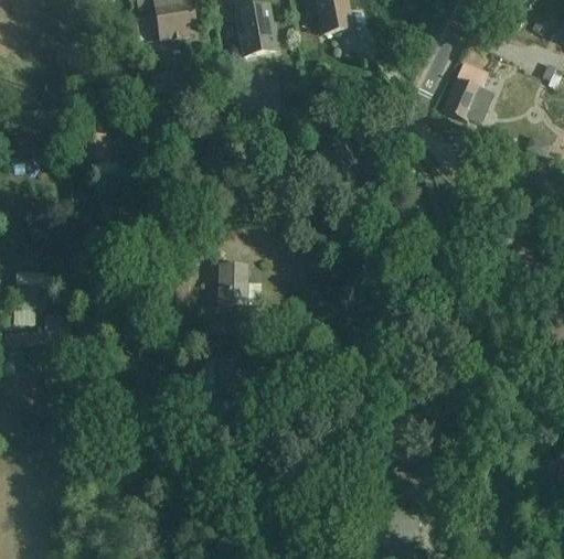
[(159,41),(199,34),(192,0),(137,0),(140,12),(155,10),(159,41)]
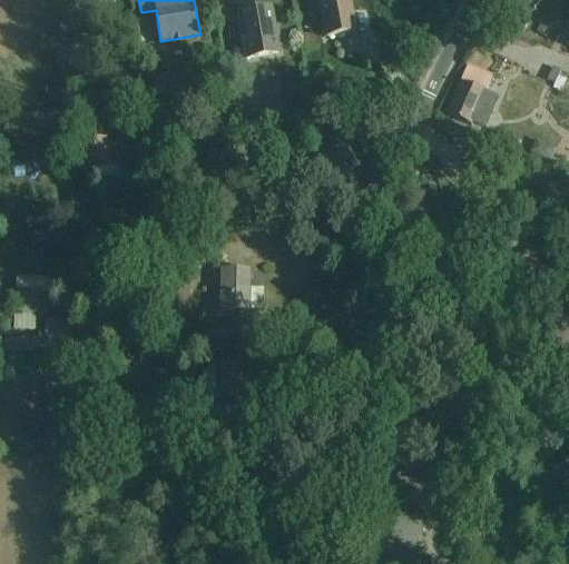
[(320,0),(327,36),(355,30),(350,0),(320,0)]
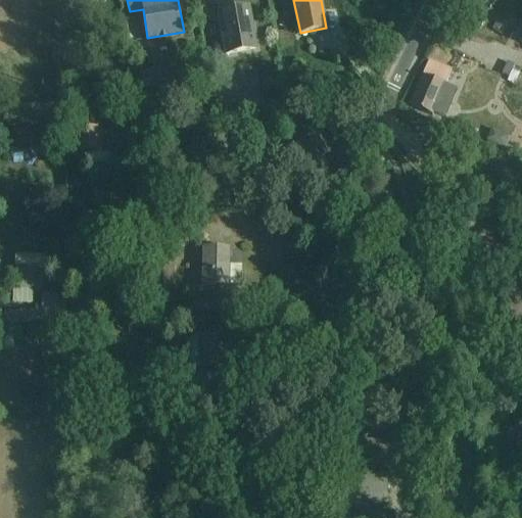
[(226,53),(258,47),(250,2),(218,8),(226,53)]
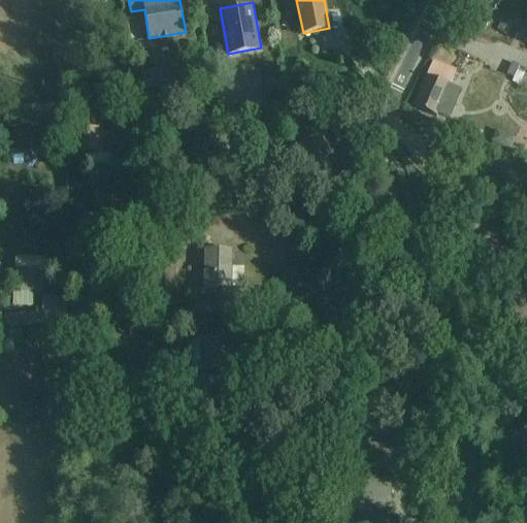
[(434,56),(415,102),(437,112),(438,109),(450,115),(462,87),(451,82),(457,66),(434,56)]
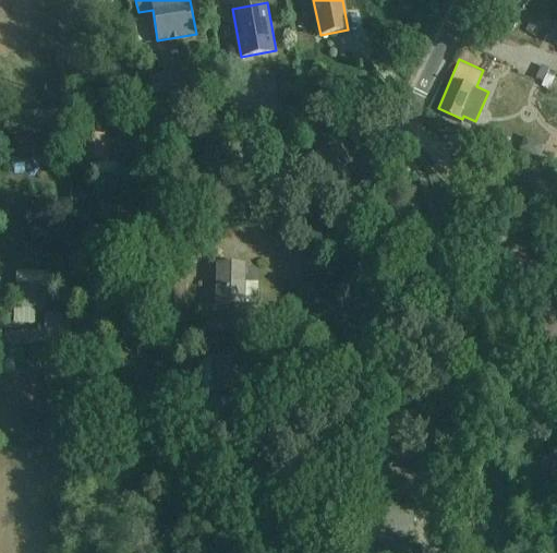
[(96,170),(124,170),(124,158),(140,158),(141,134),(84,132),(83,157),(96,158),(96,170)]
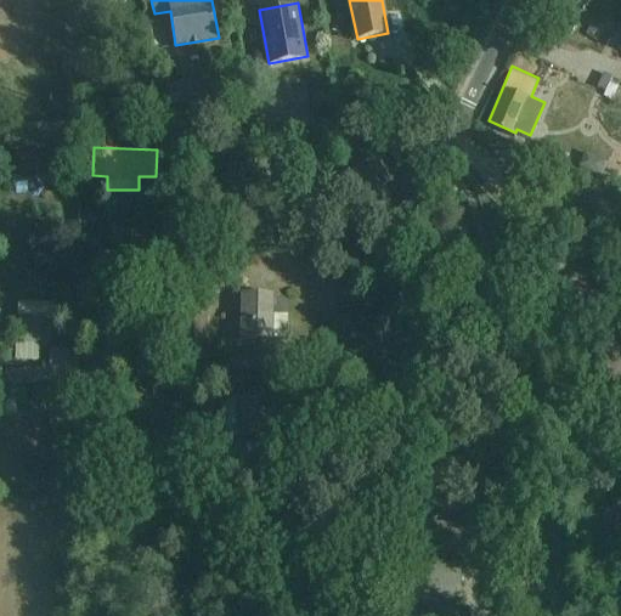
[(583,153),(580,163),(599,171),(604,163),(602,156),(586,150),(583,153)]
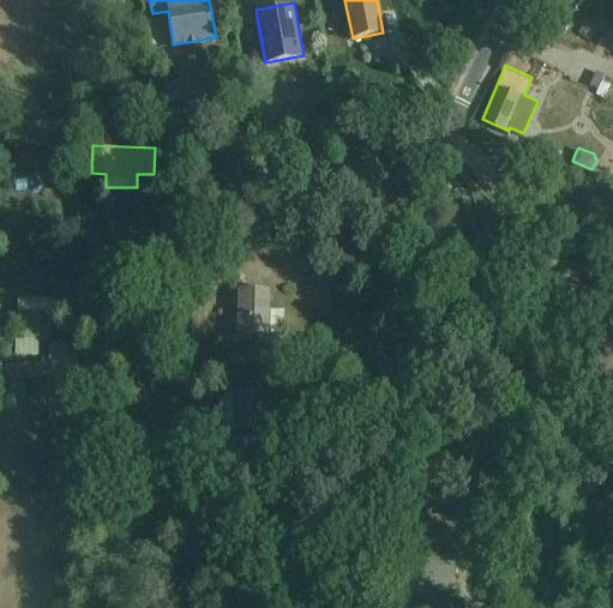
[(238,330),(284,331),(284,307),(271,307),(271,286),(239,286),(238,330)]
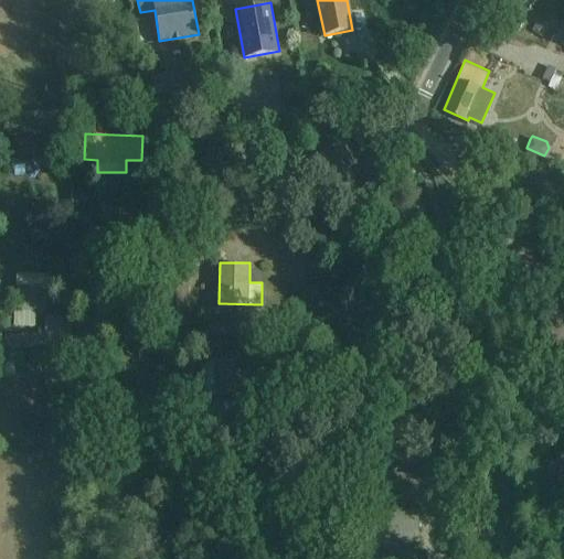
[(17,270),(16,321),(36,322),(36,307),(49,307),(49,270),(17,270)]
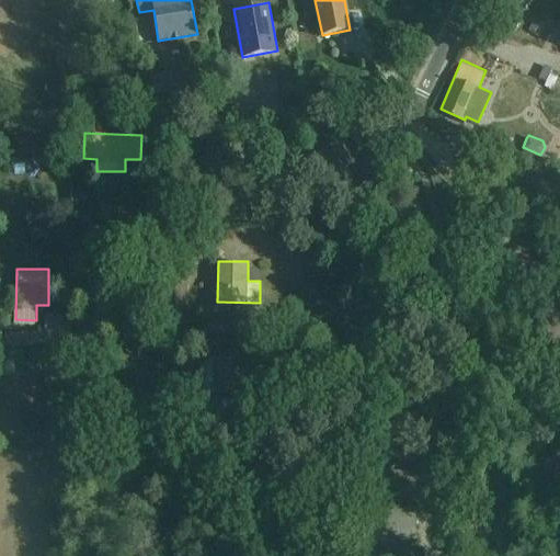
[(187,280),(175,280),(175,322),(186,322),(186,287),(187,286),(187,280)]
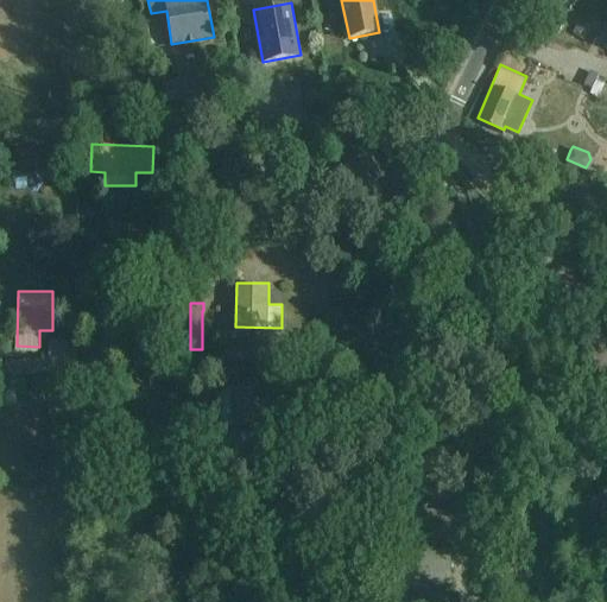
[(6,356),(7,372),(78,369),(78,338),(49,338),(50,352),(6,356)]
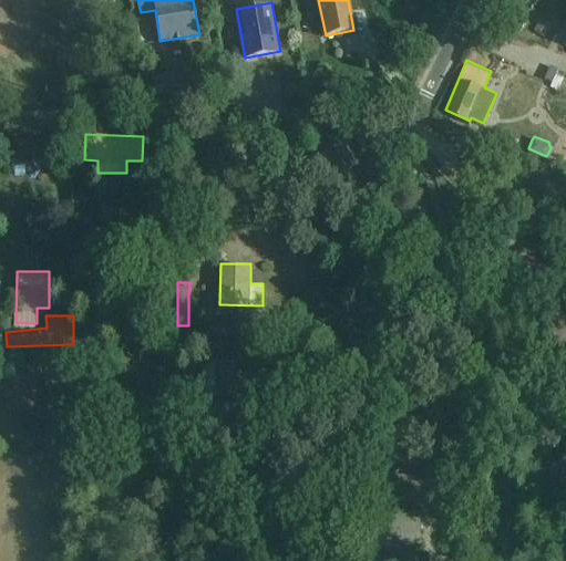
[(0,372),(16,370),(13,353),(0,354),(0,372)]
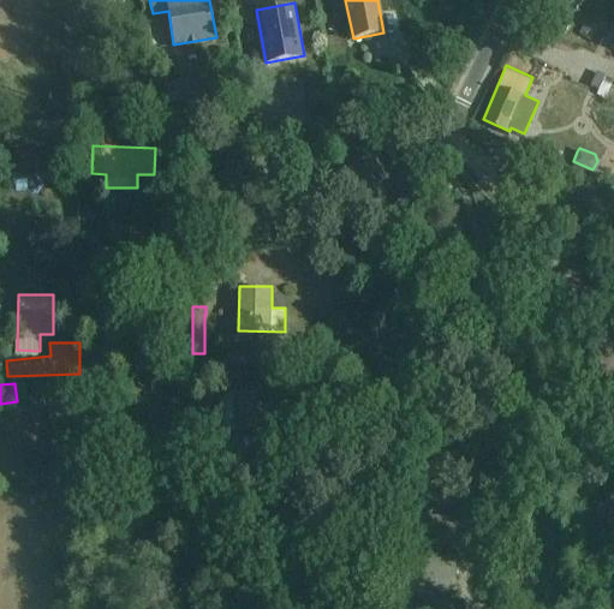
[(236,392),(220,393),(222,427),(278,422),(274,386),(236,389),(236,392)]
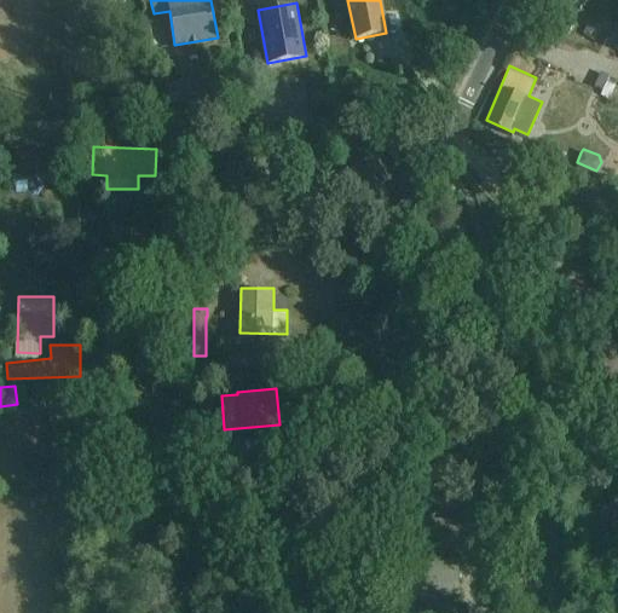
[(439,594),(460,593),(458,556),(403,557),(405,599),(439,597),(439,594)]
